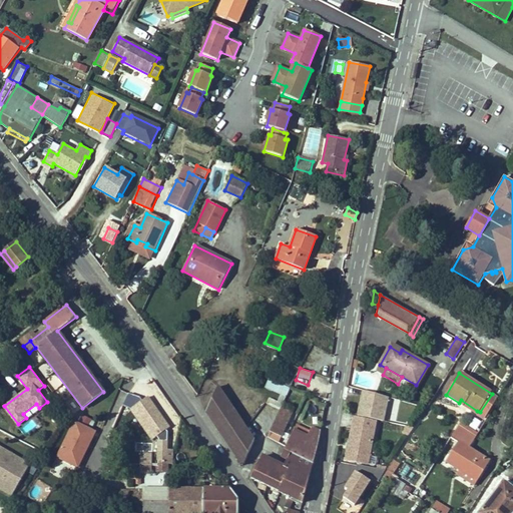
[(266,388),(278,393),(281,387),(269,381),(266,388)]
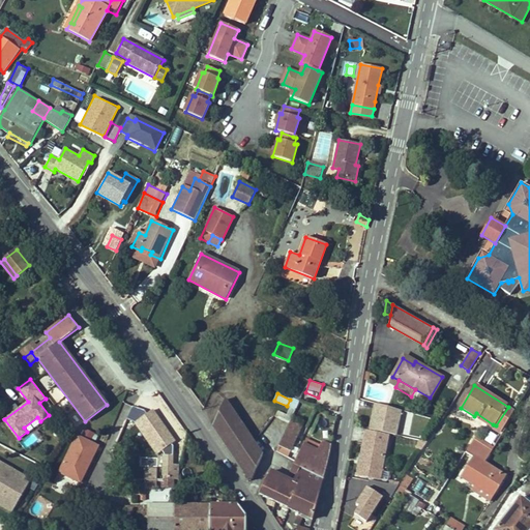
[(225,400),(212,424),(251,481),(263,455),(225,400)]
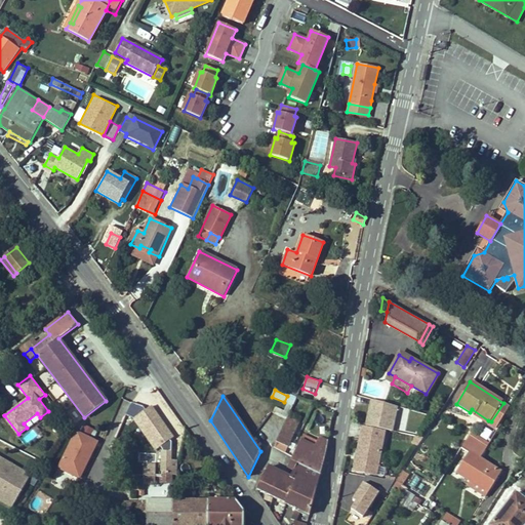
[(371,399),(366,426),(392,431),(397,406),(371,399)]
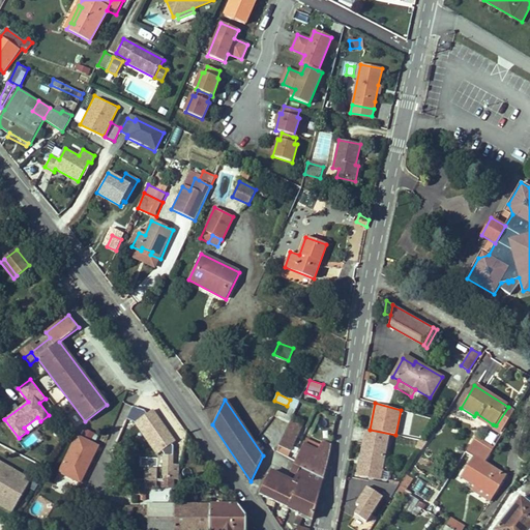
[(135,406),(130,416),(141,420),(145,409),(135,406)]
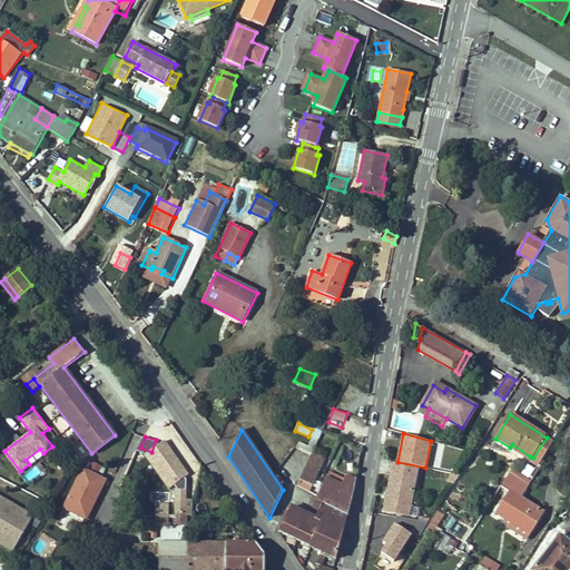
[(533,458),(540,462),(553,442),(547,438),(533,458)]
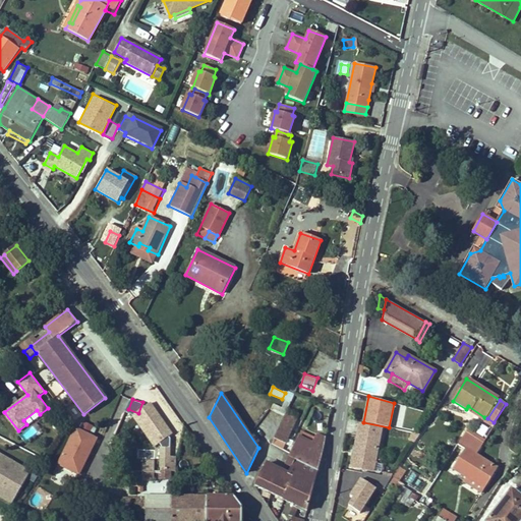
[(173,432),(152,401),(131,414),(153,446),(173,432)]
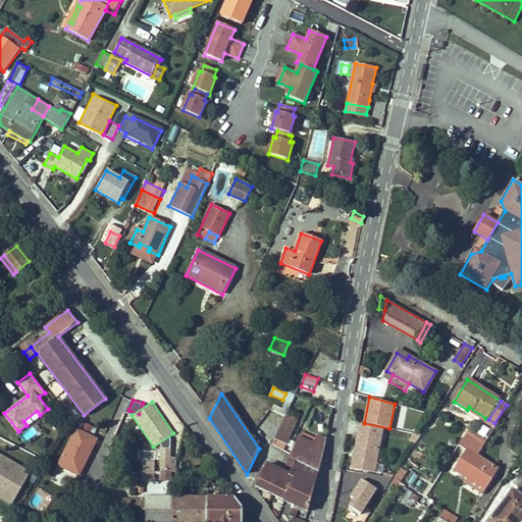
[(467,410),(483,421),(485,418),(469,407),(467,410)]
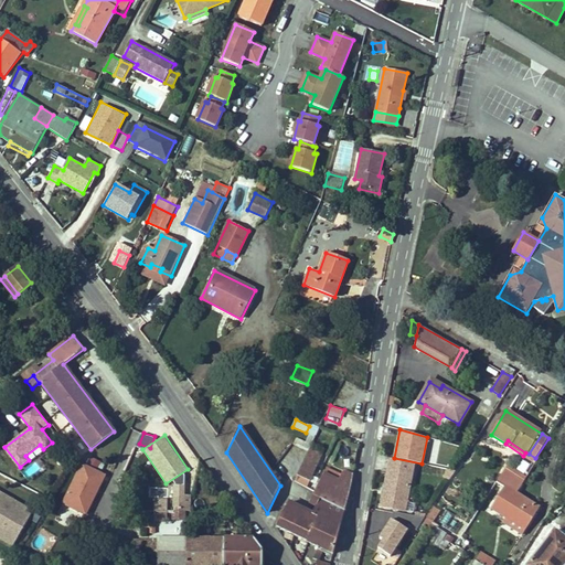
[(297,476),(310,481),(321,456),(309,450),(297,476)]
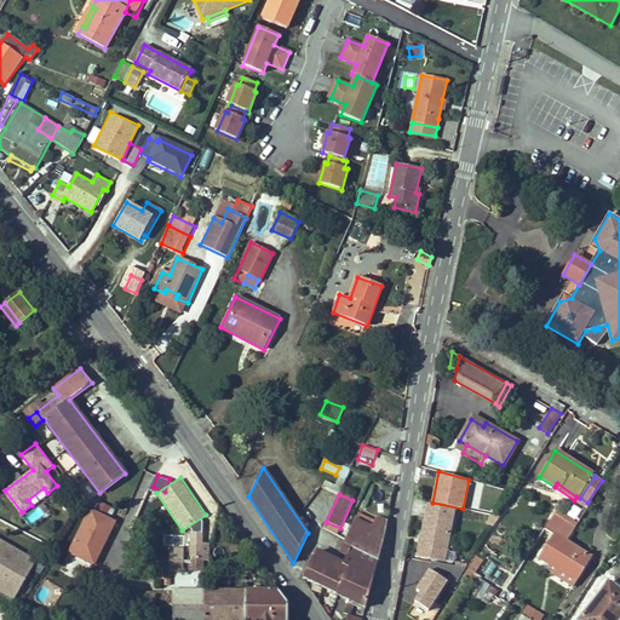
[(572,503),(567,514),(575,518),(581,507),(572,503)]
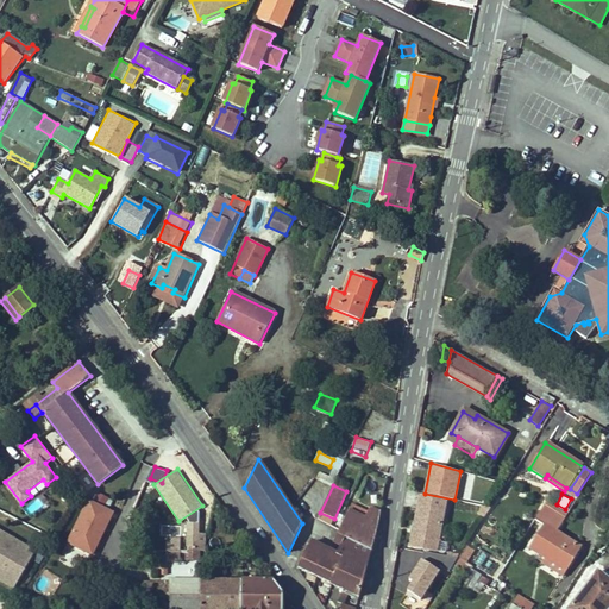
[(420,495),(410,547),(437,552),(437,551),(445,553),(446,544),(438,541),(446,501),(420,495)]
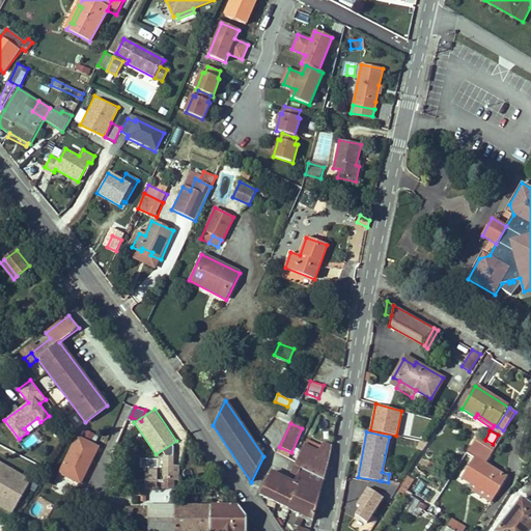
[(25,449),(38,441),(33,434),(21,443),(25,449)]
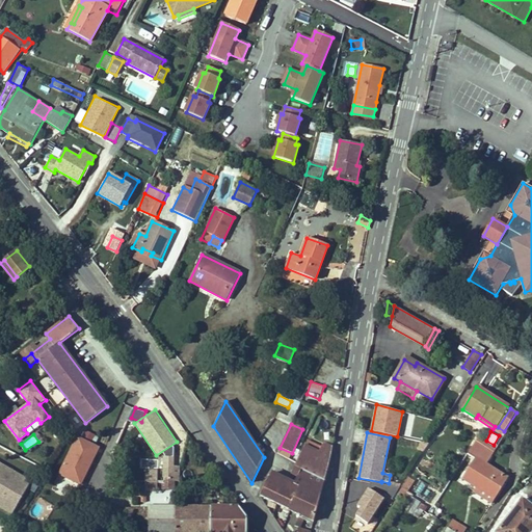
[(57,475),(82,485),(101,445),(76,434),(57,475)]
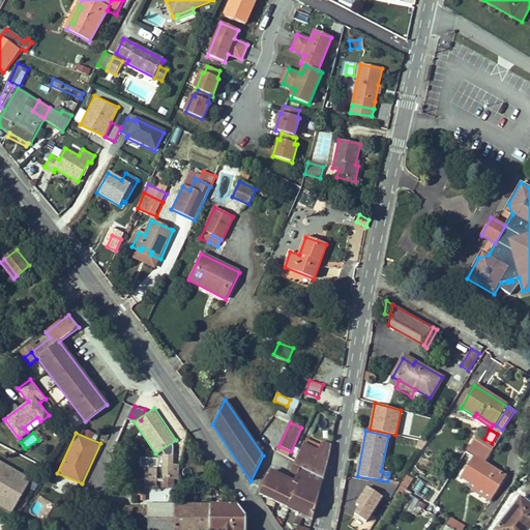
[(313,520),(332,442),(323,438),(320,445),(318,449),(304,443),(290,473),(295,476),(293,480),(271,470),(259,494),(299,513),(293,524),(300,526),(304,516),(313,520)]
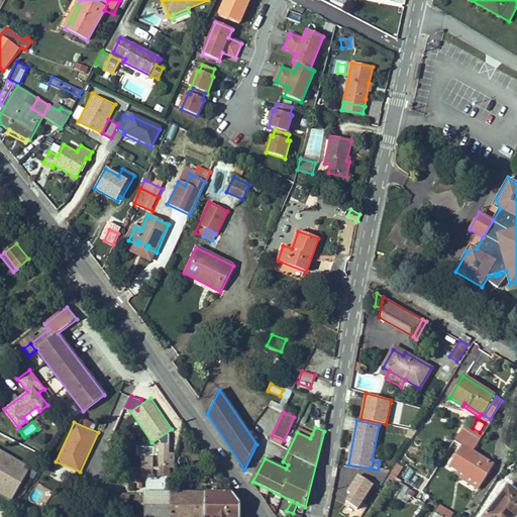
[(299,428),(297,432),(310,438),(312,434),(299,428)]
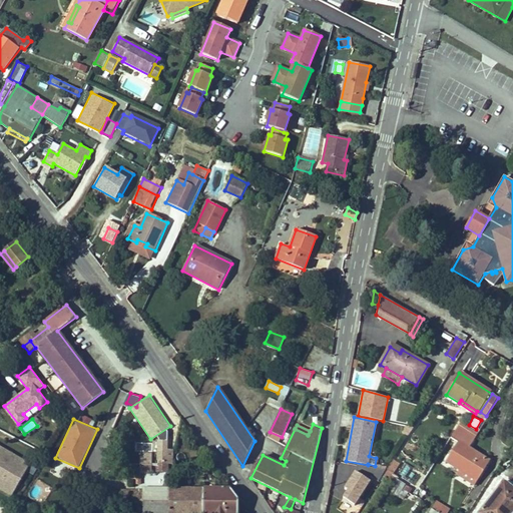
[(476,437),(459,426),(452,437),(458,441),(469,448),(476,437)]
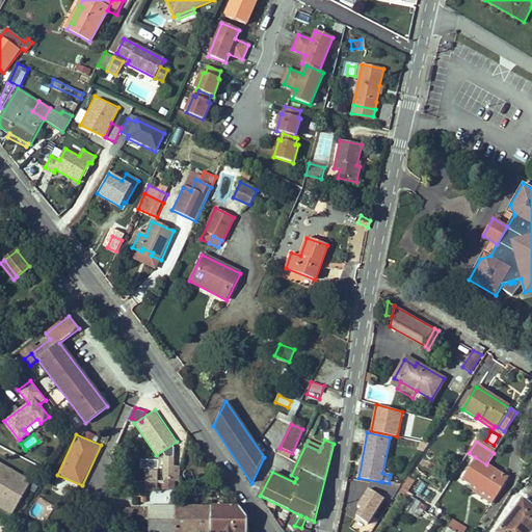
[(418,449),(423,452),(429,444),(422,443),(418,449)]
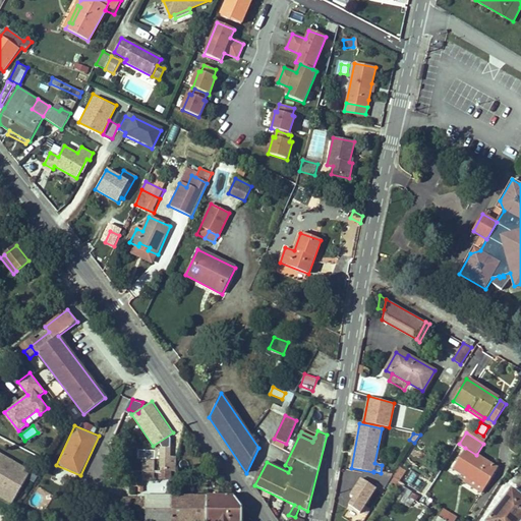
[(160,470),(160,479),(170,479),(170,471),(176,471),(176,456),(170,457),(170,448),(160,448),(160,462),(160,470)]
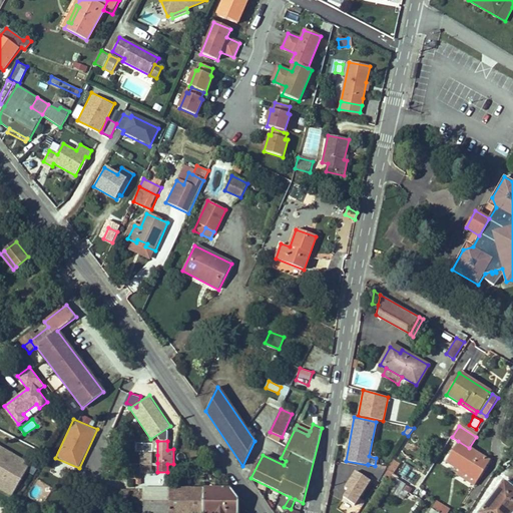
[(458,441),(445,462),(461,472),(463,468),(479,478),(490,461),(469,448),(458,441)]
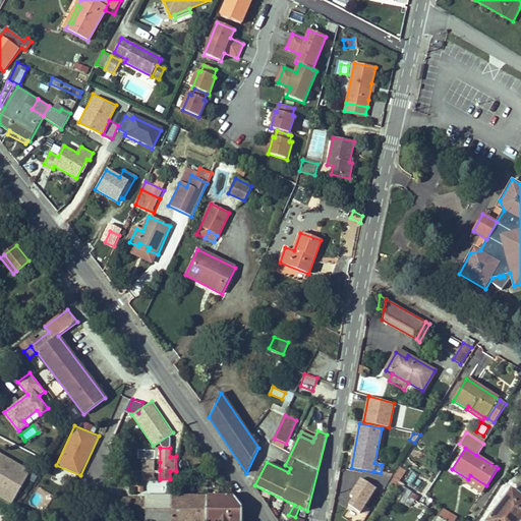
[(31,471),(0,454),(0,496),(12,503),(31,471)]
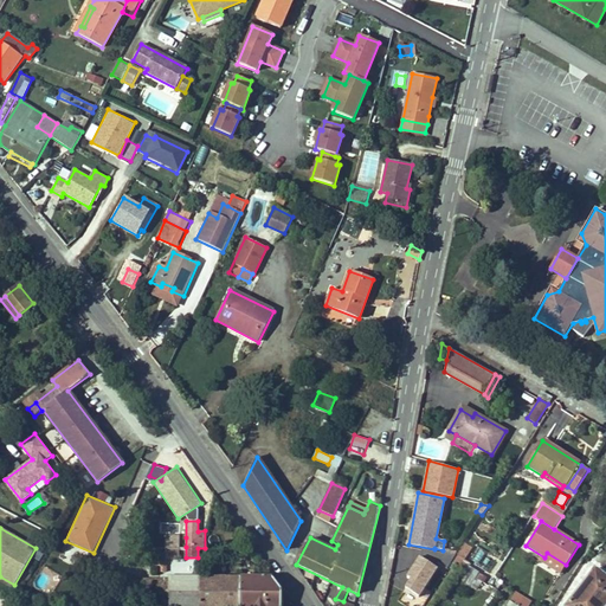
[(167,537),(166,558),(180,558),(180,546),(180,537),(167,537)]
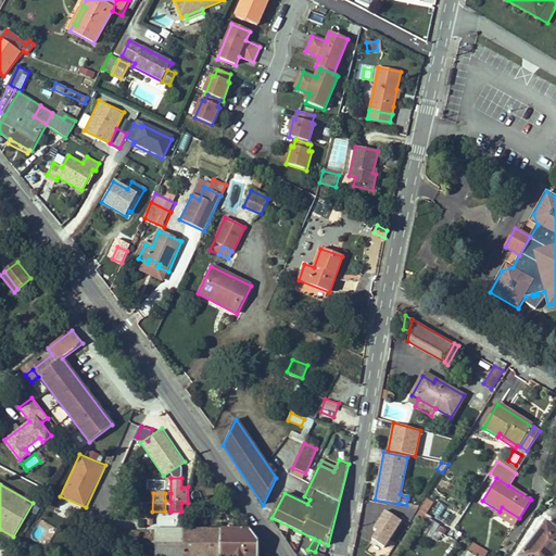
[(426,498),(420,506),(428,512),(433,503),(426,498)]
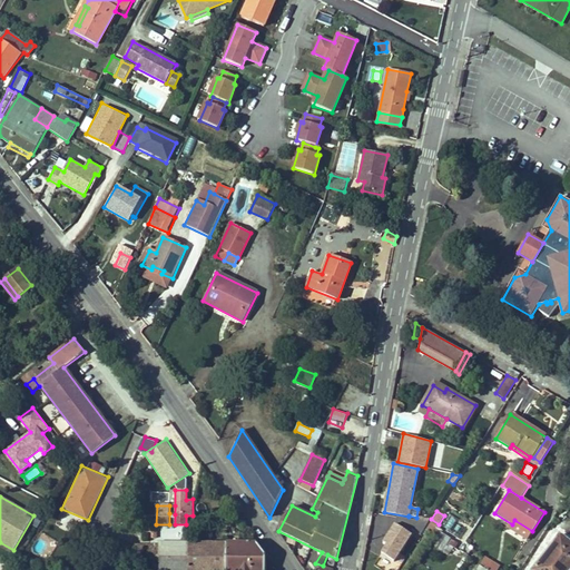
[(442,528),(461,538),(468,526),(448,516),(442,528)]
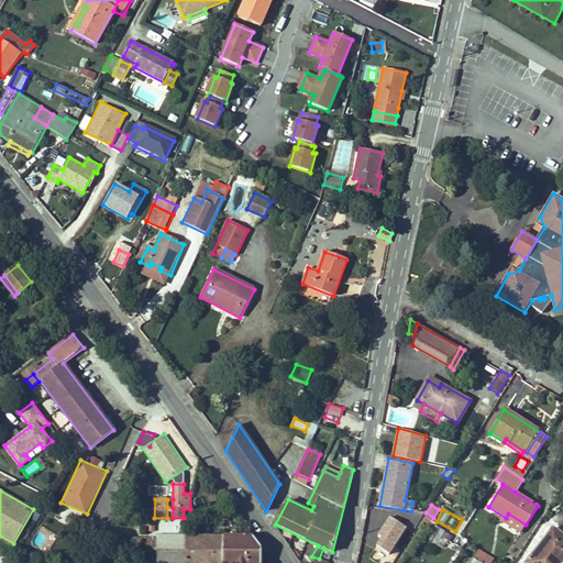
[(412,515),(392,510),(389,518),(378,537),(382,539),(376,547),(388,554),(405,529),(404,528),(412,515)]
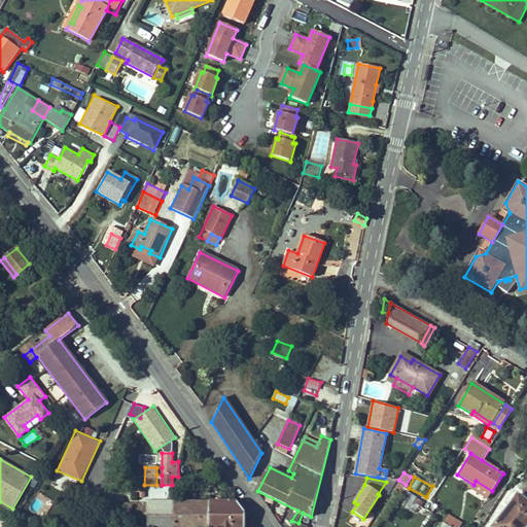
[(490,495),(492,491),(476,481),(473,485),(490,495)]
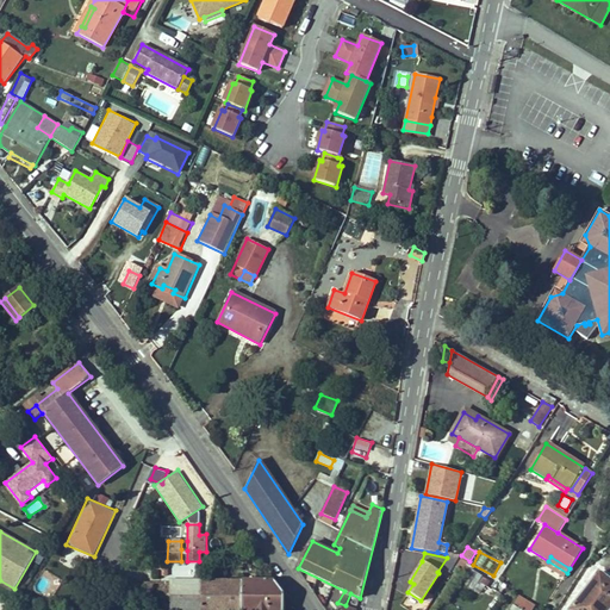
[(459,559),(454,566),(468,574),(473,567),(467,564),(459,559)]
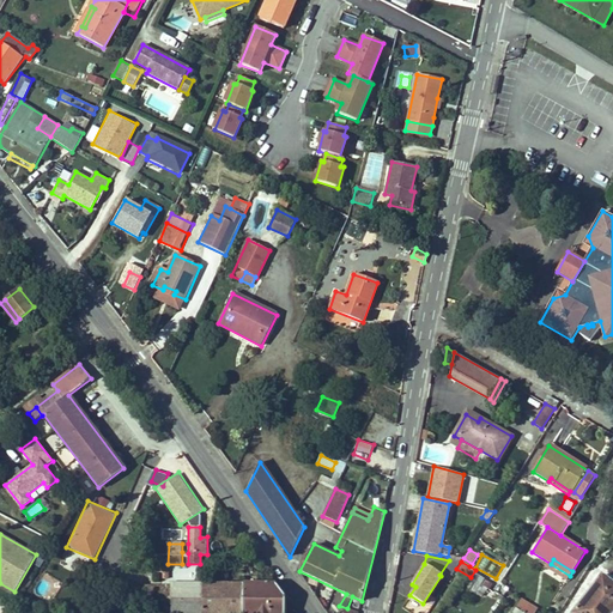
[(153,600),(153,588),(134,588),(99,570),(95,580),(134,600),(153,600)]
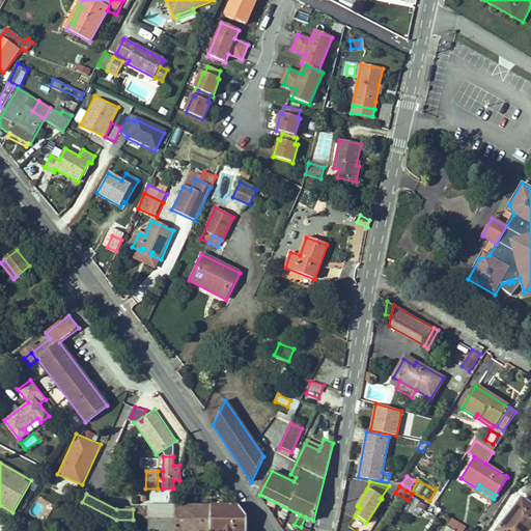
[(427,505),(414,496),(411,501),(424,510),(427,505)]
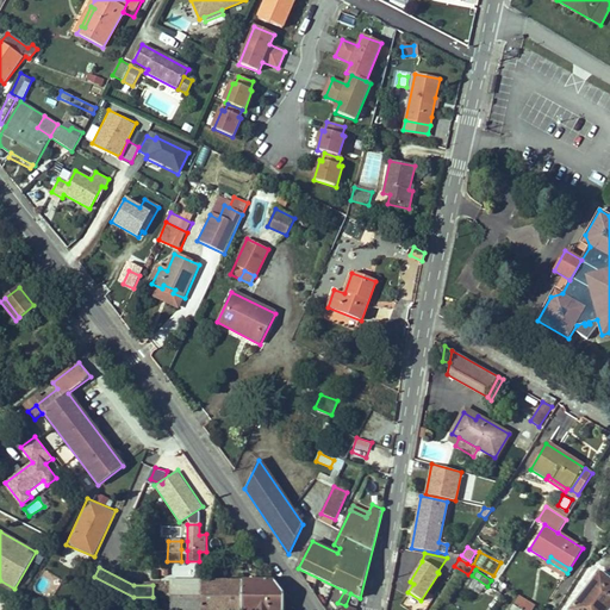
[(609,580),(599,572),(568,609),(609,609),(609,580)]
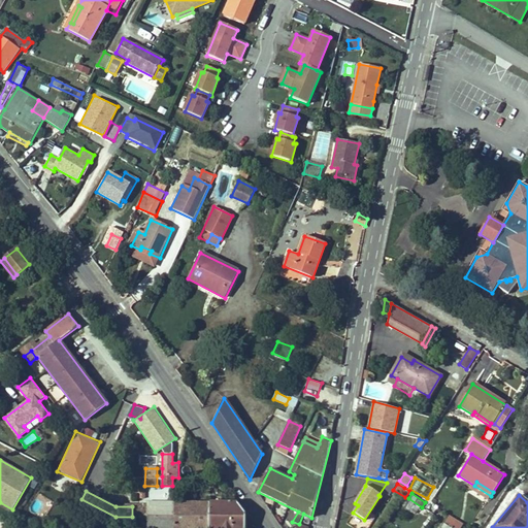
[(146,517),(146,527),(254,527),(237,504),(146,502),(146,506),(146,517)]
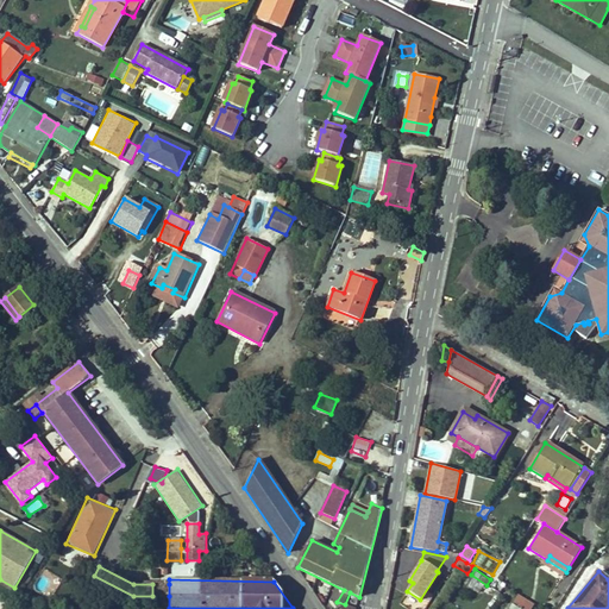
[(152,596),(169,596),(169,584),(152,584),(152,596)]
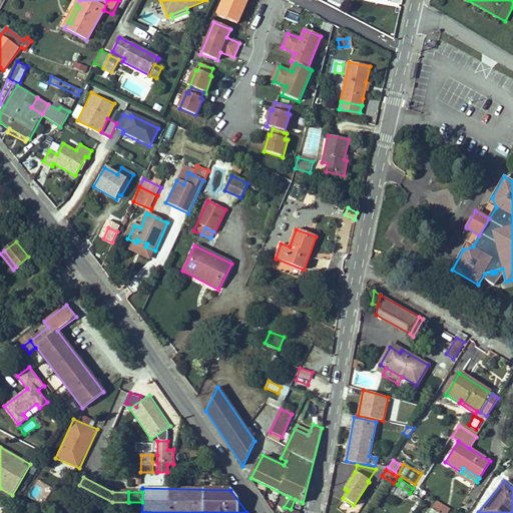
[(437,501),(429,512),(447,512),(450,509),(437,501)]
